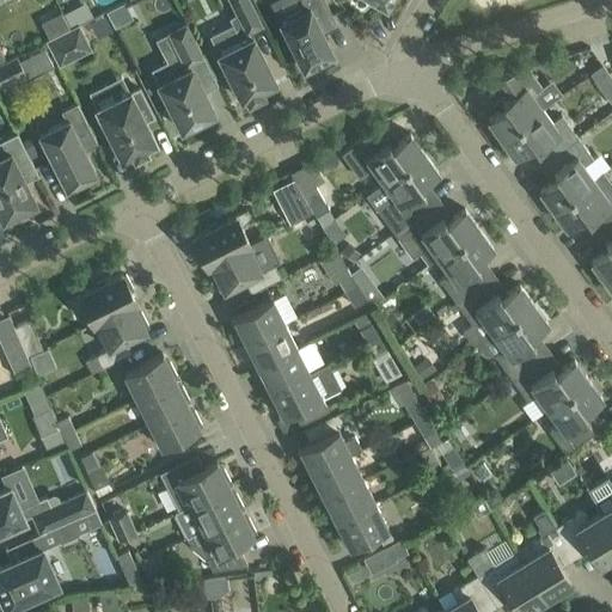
[(251,37),(248,31),(262,24),(249,0),(230,0),(238,14),(228,18),(232,24),(209,35),(240,99),(245,97),(249,102),(263,95),(261,90),(275,83),(252,37),(251,37)]
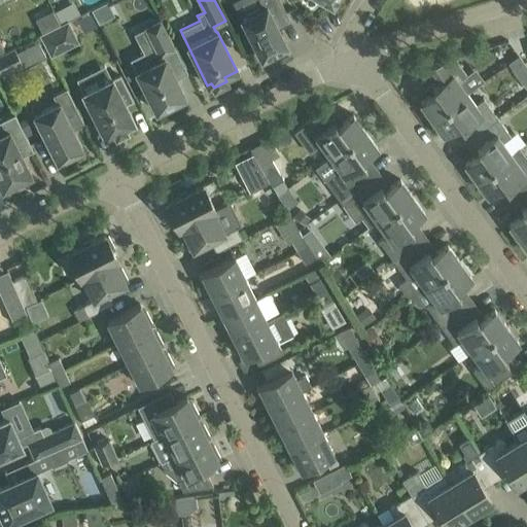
[(261,59),(267,56),(269,60),(283,53),(281,48),(286,45),(274,23),(287,15),(279,0),(258,0),(262,8),(241,19),(261,59)]
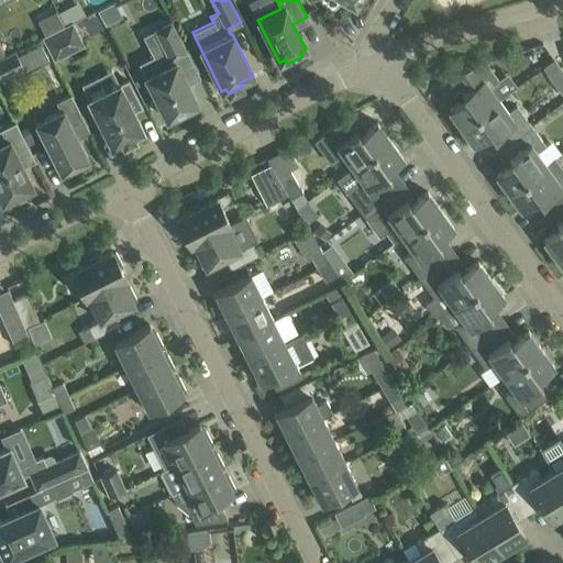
[(159,69),(145,77),(167,119),(197,103),(174,57),(186,51),(176,32),(172,21),(142,36),(159,69)]
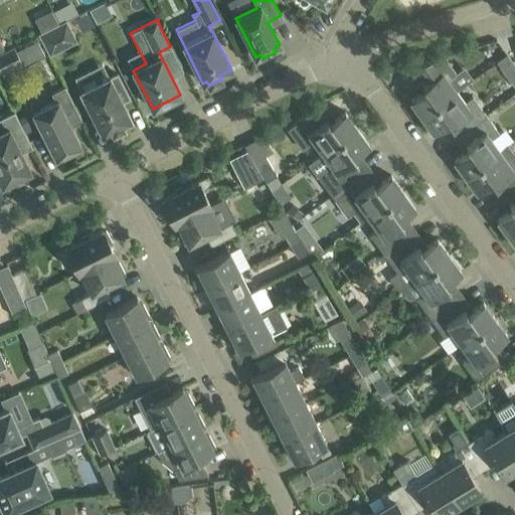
[(66,20),(38,34),(49,56),(76,41),(66,20)]
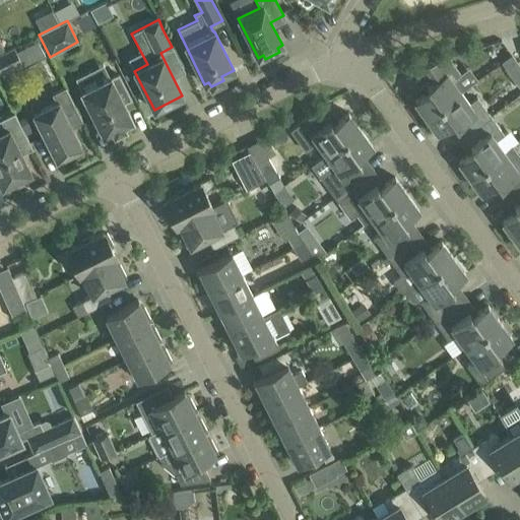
[(0,54),(0,74),(21,64),(12,48),(0,54)]
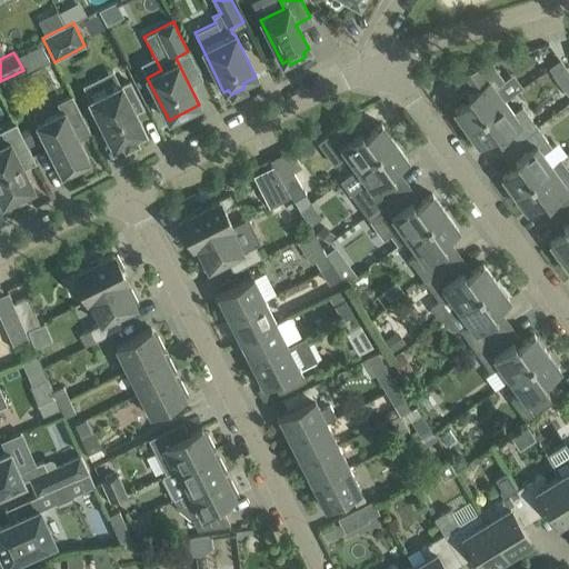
[(548,69),(563,90),(568,86),(568,72),(560,60),(548,69)]
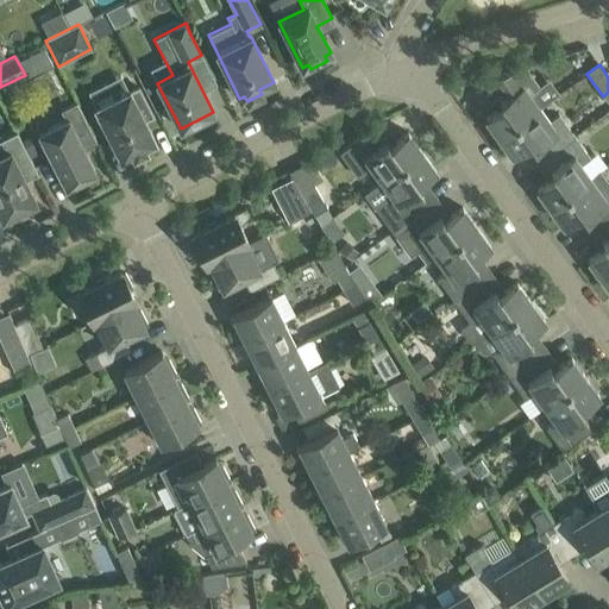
[(539,107),(529,94),(539,87),(532,77),(526,67),(491,76),(503,95),(494,102),(498,110),(485,119),(498,137),(539,107)]
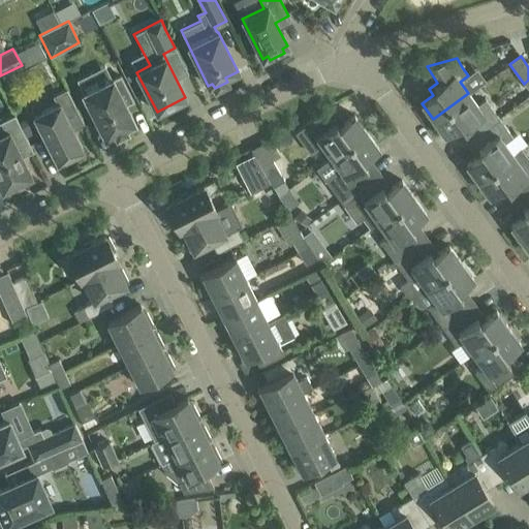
[(103,67),(76,81),(83,94),(96,120),(105,137),(114,133),(116,137),(127,131),(125,127),(134,123),(126,104),(132,101),(123,83),(120,76),(113,80),(113,79),(110,81),(103,67)]
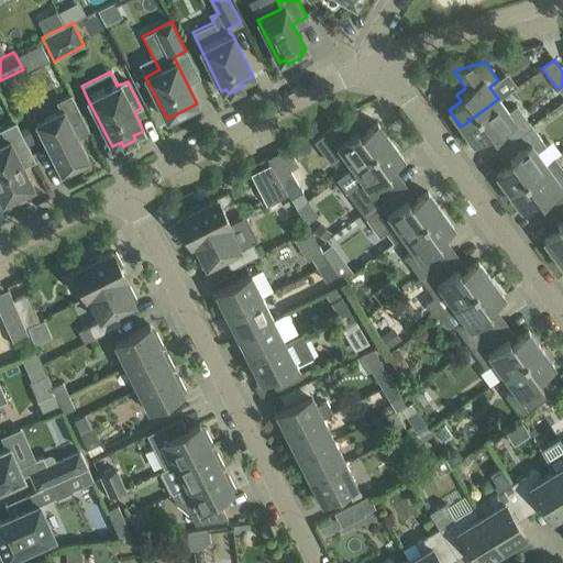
[(61,110),(35,123),(61,173),(88,158),(78,139),(90,133),(70,95),(56,102),(61,110)]
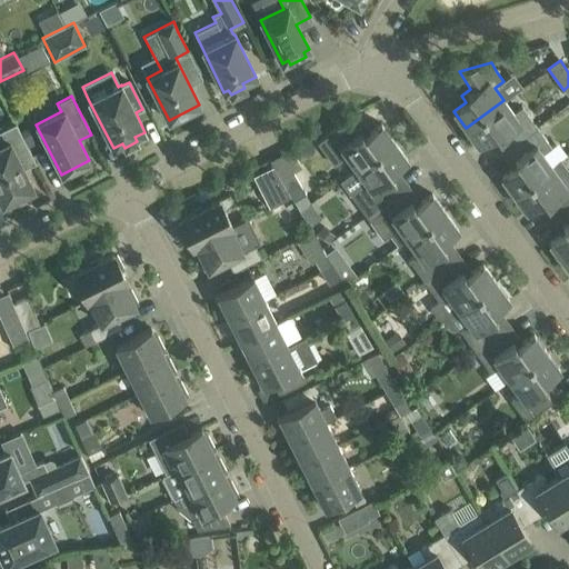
[(499,139),(506,149),(537,127),(521,107),(513,113),(503,100),(466,128),(478,145),(491,136),(496,142),(499,139)]
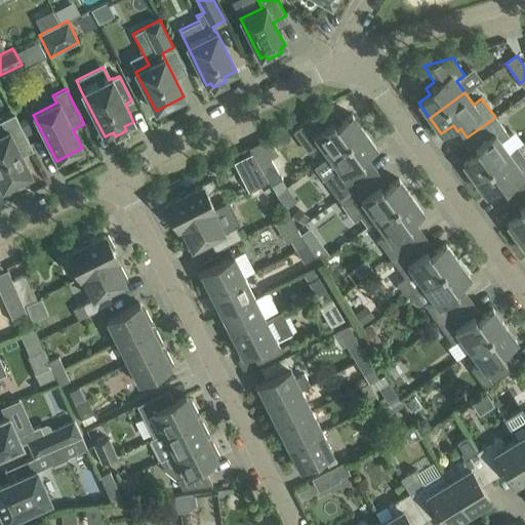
[(0,185),(2,189),(31,174),(22,156),(33,150),(14,114),(0,120),(0,185)]
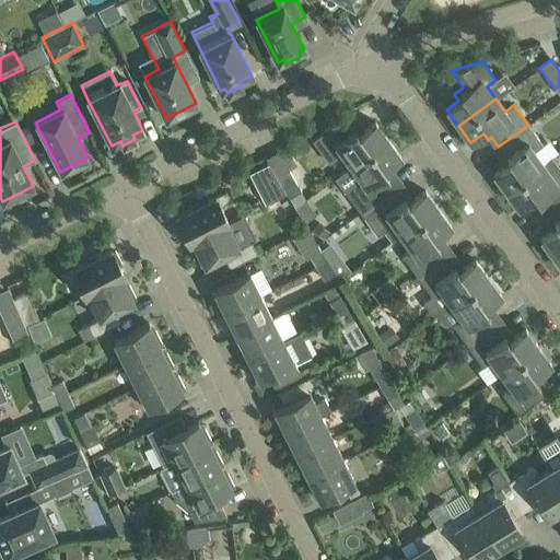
[(335,125),(312,141),(328,163),(341,153),(350,167),(387,140),(375,123),(363,131),(358,125),(349,131),(350,132),(343,137),(335,125)]
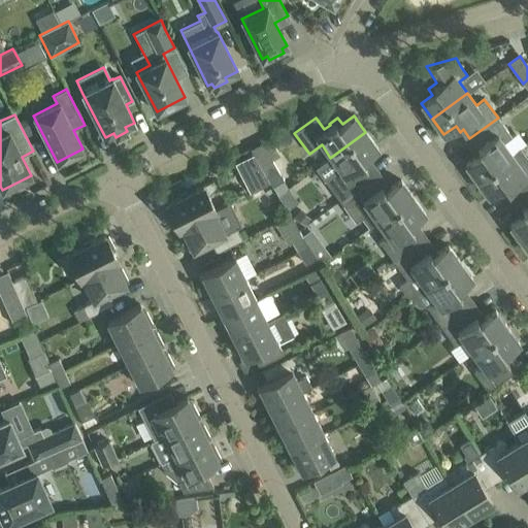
[(465,164),(476,179),(512,155),(503,142),(512,137),(498,118),(469,138),(476,147),(472,151),(476,156),(465,164)]
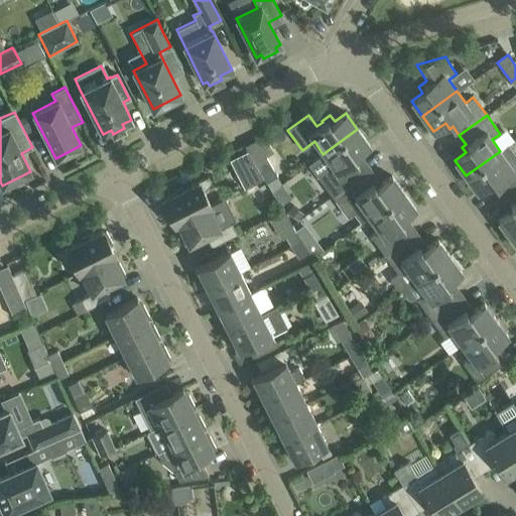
[(332,196),(339,191),(366,171),(359,161),(362,158),(358,153),(369,145),(357,129),(323,154),(332,166),(317,176),(332,196)]
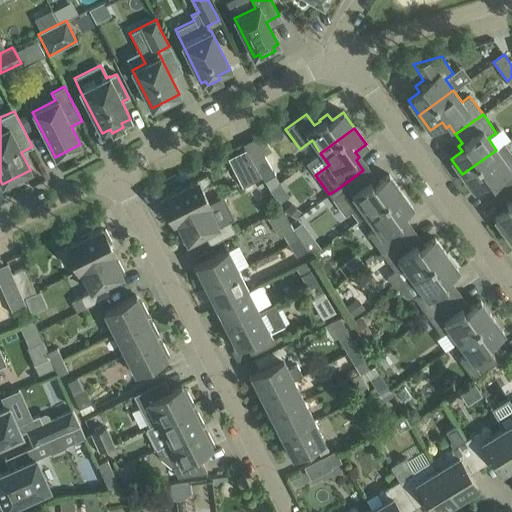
[(498,193),(511,183),(511,155),(511,156),(504,144),(496,150),(462,174),(473,190),(485,182),(489,187),(492,185),(498,193)]
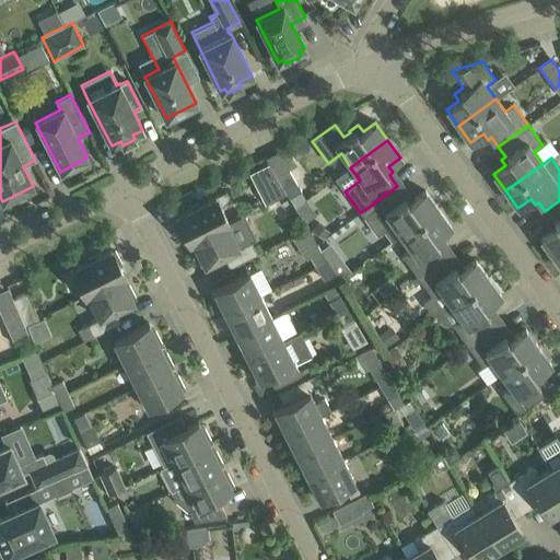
[(288,168),(276,176),(289,198),(301,191),(288,168)]
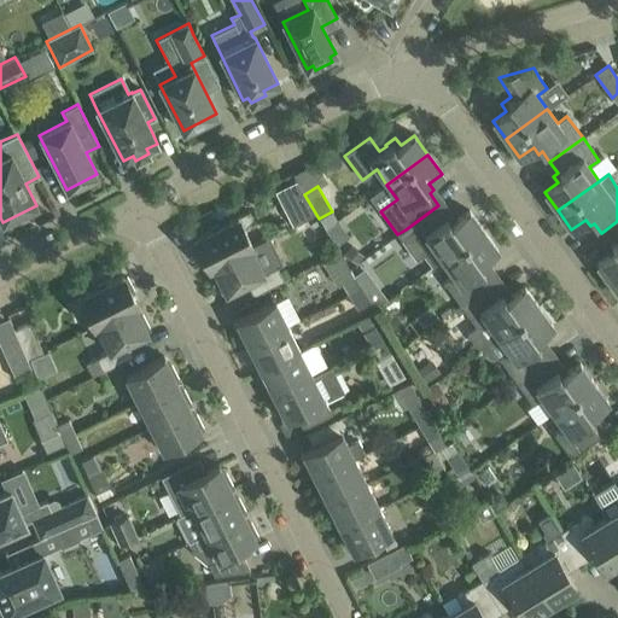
[(442,261),(483,231),(470,211),(455,221),(450,214),(447,217),(438,205),(406,229),(397,234),(417,260),(423,255),(432,268),(442,261)]
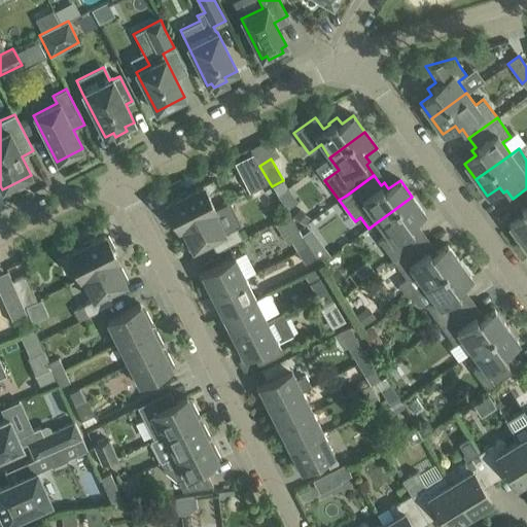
[(165,204),(178,229),(215,210),(207,196),(215,187),(212,180),(165,204)]
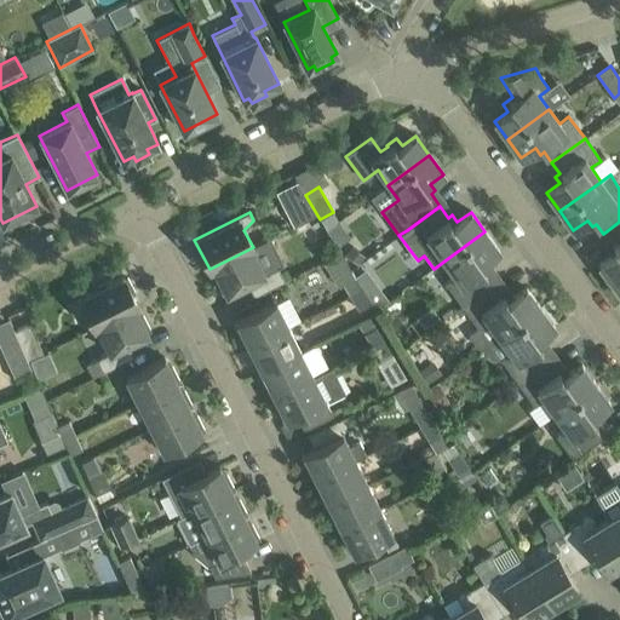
[(339,219),(328,228),(342,244),(352,235),(339,219)]
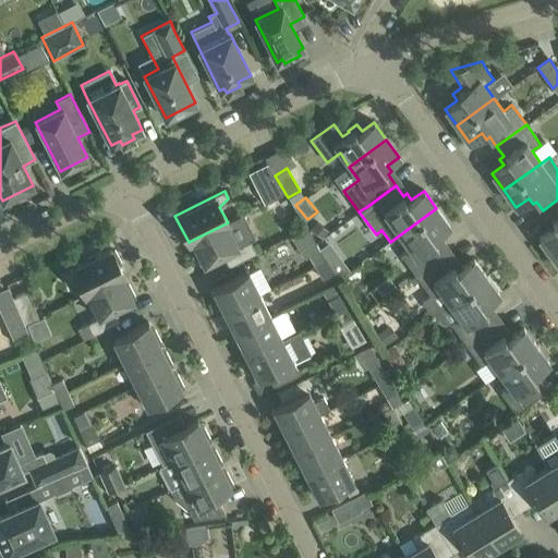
[(538,238),(550,255),(557,249),(557,199),(543,210),(550,220),(546,223),(550,229),(538,238)]
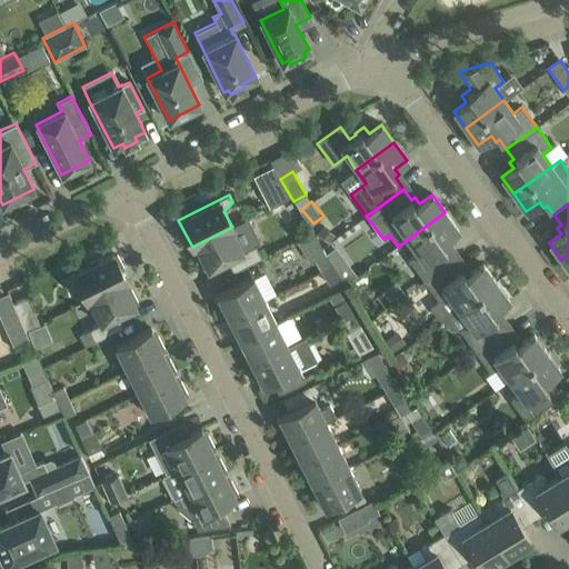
[(408,259),(423,281),(455,259),(446,248),(450,246),(446,239),(458,230),(445,212),(407,240),(417,253),(408,259)]
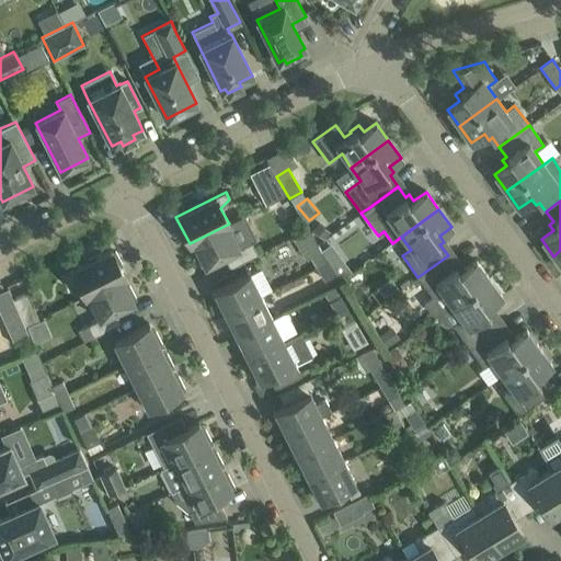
[(318,221),(311,230),(323,240),(330,232),(318,221)]
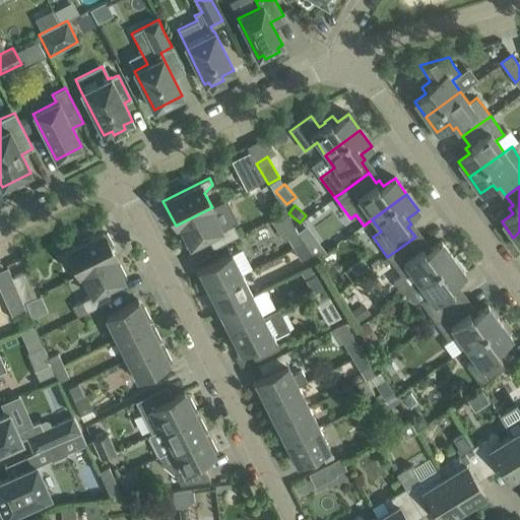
[(212,207),(176,225),(176,226),(178,225),(189,247),(207,238),(212,249),(238,236),(233,224),(221,230),(211,208),(212,208),(212,207)]
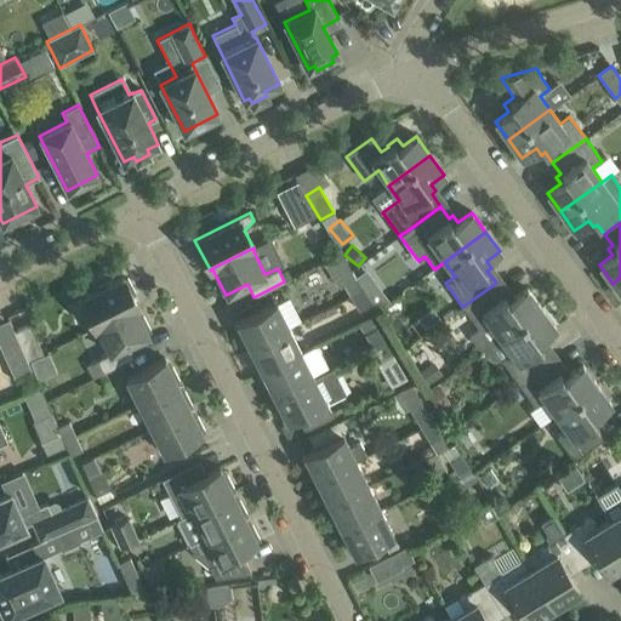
[(96,328),(135,308),(138,307),(123,277),(68,303),(72,312),(85,311),(95,329),(96,328)]
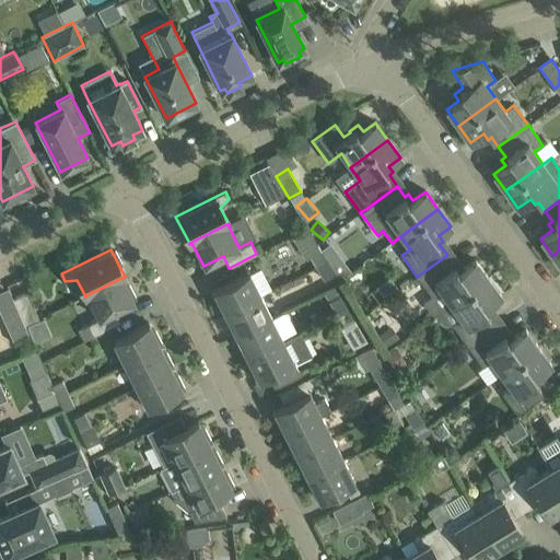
[(315,268),(326,261),(318,249),(307,256),(315,268)]
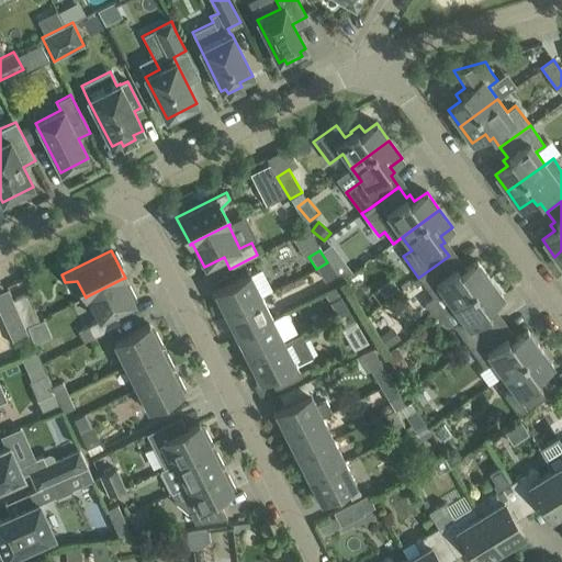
[(442,293),(452,306),(490,279),(476,261),(464,270),(460,263),(457,267),(449,256),(418,278),(412,282),(415,288),(423,282),(435,300),(442,293)]
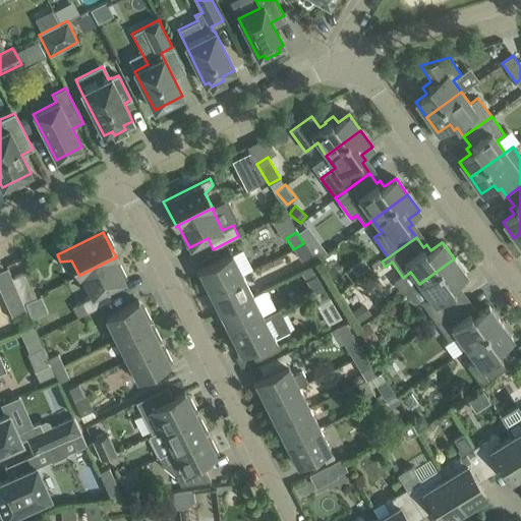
[(310,254),(303,243),(293,249),(300,261),(310,254)]
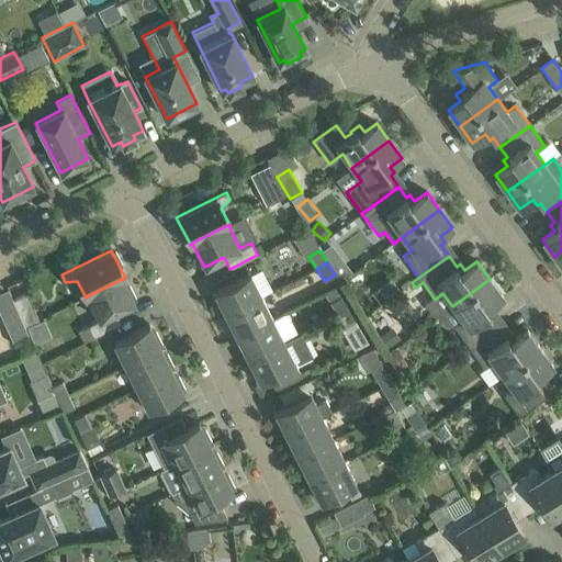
[(214,291),(225,314),(260,296),(249,273),(214,291)]
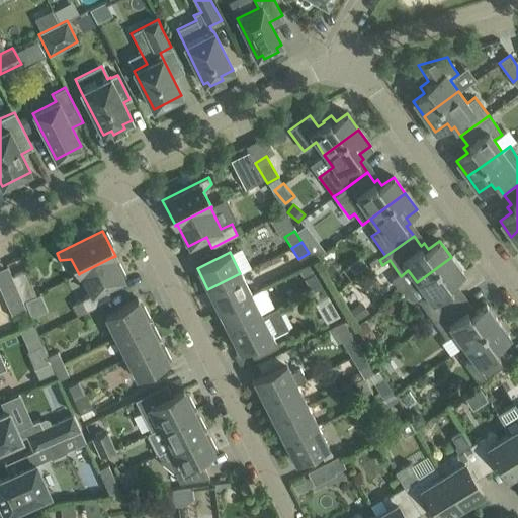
[(112,257),(80,273),(91,294),(80,300),(86,312),(111,298),(106,287),(123,278),(112,257)]
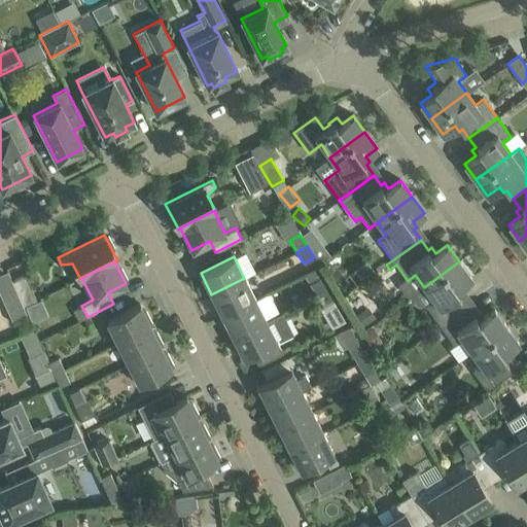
[(426,307),(440,325),(467,305),(460,294),(464,292),(460,286),(471,278),(459,261),(424,287),(434,301),(426,307)]
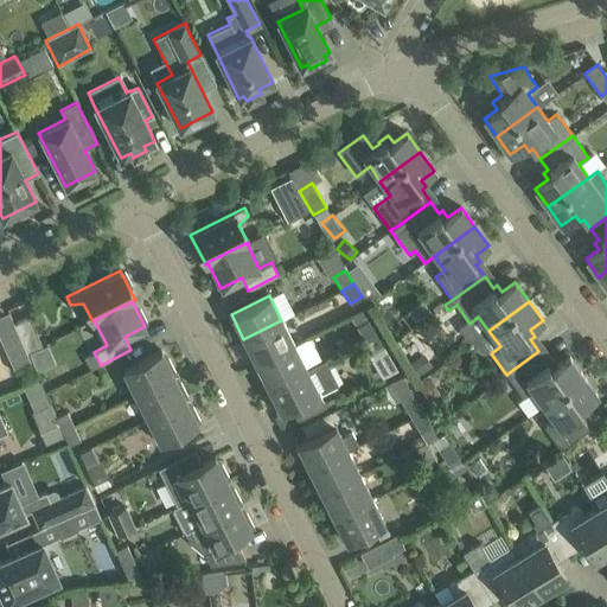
[(29,317),(13,323),(26,352),(42,345),(29,317)]
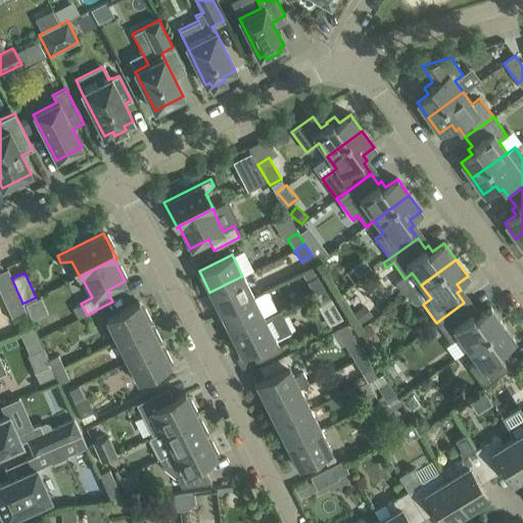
[(209,292),(221,314),(253,297),(242,276),(209,292)]
